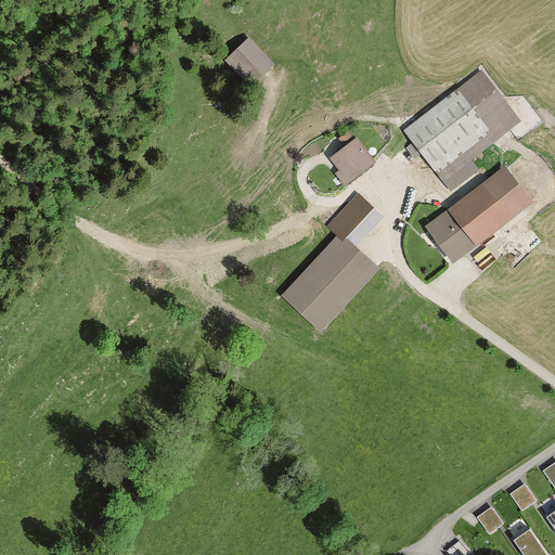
[(249,37),(227,60),(252,85),(274,62),(249,37)]
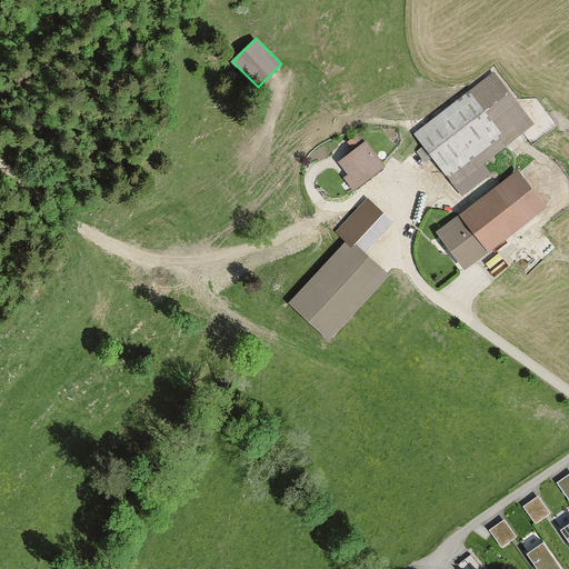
[(496,73),(416,132),(453,182),(533,123),(496,73)]
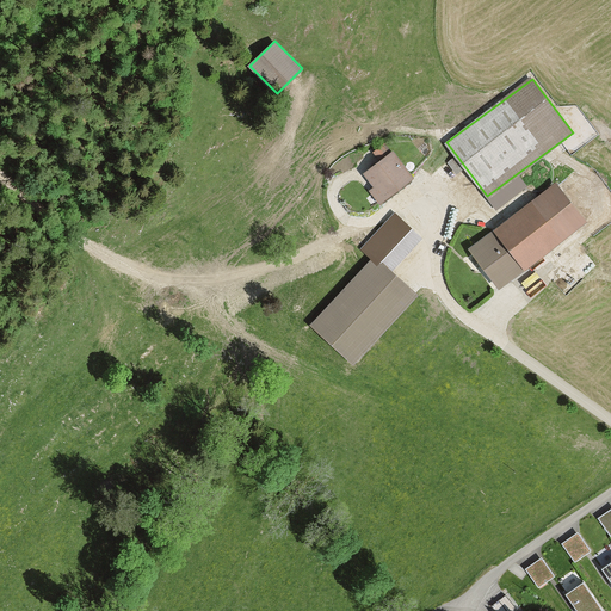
[(392,148),(364,170),(375,183),(369,189),(380,202),(413,174),(392,148)]
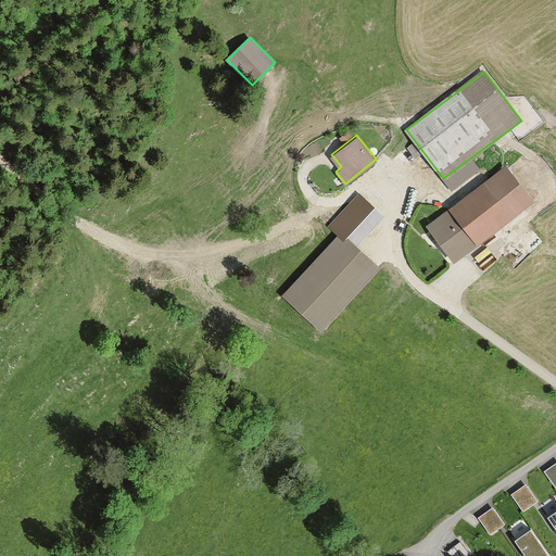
[(506,162),(427,225),(455,260),(534,198),(506,162)]
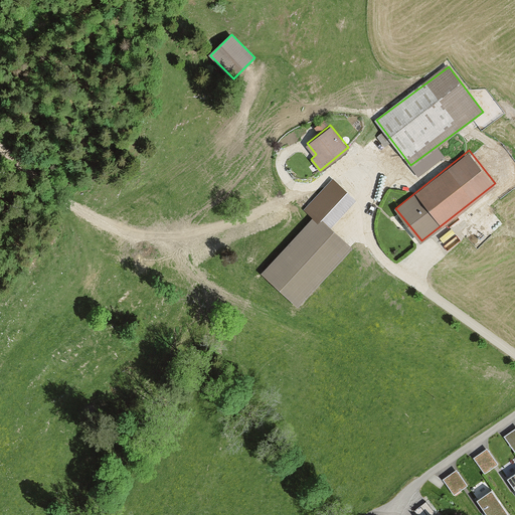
[(315,213),(328,226),(355,198),(333,178),(306,206),(315,213)]
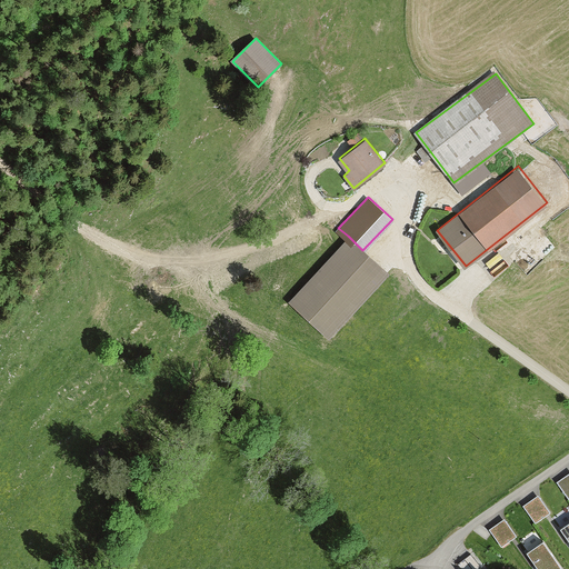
[(362,250),(348,236),(289,301),(330,338),(388,272),(362,250)]
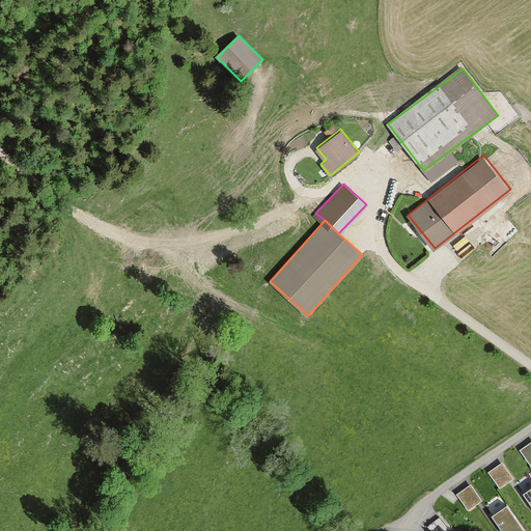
[(530,441),(520,449),(530,465),(530,441)]
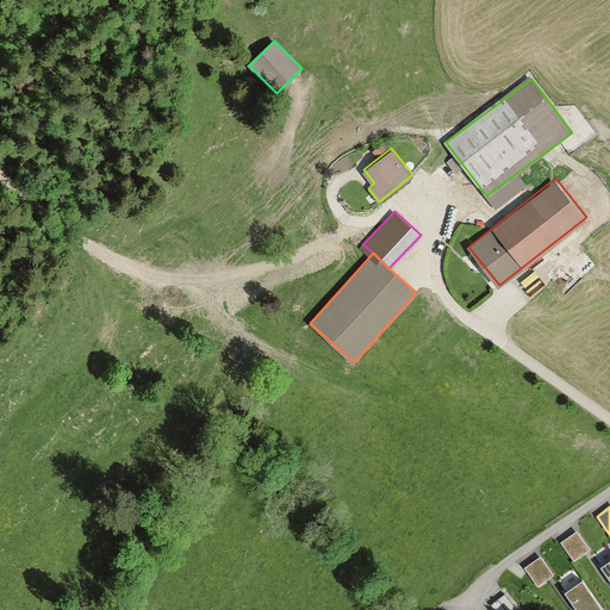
[(577,529),(560,541),(574,560),(590,548),(577,529)]
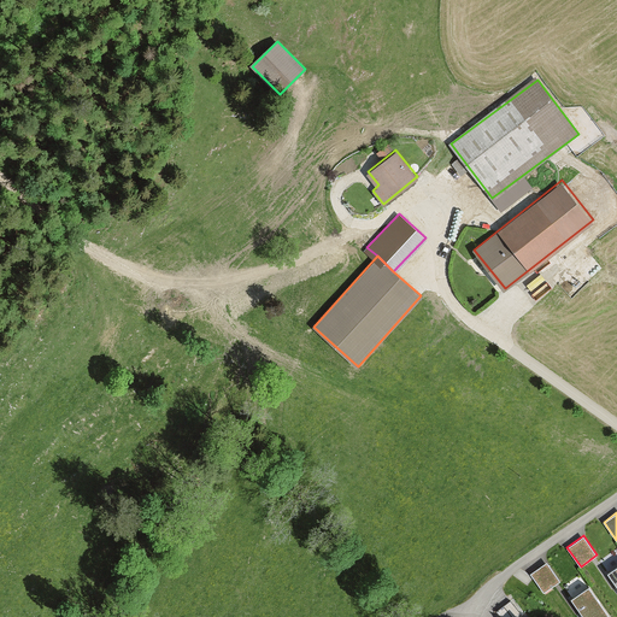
[(547,562),(530,573),(544,592),(560,580),(547,562)]
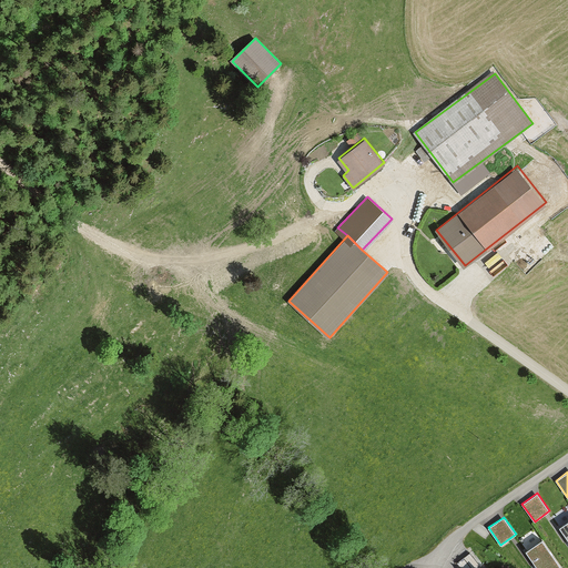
[(563,567),(543,538),(526,549),(538,567),(563,567)]
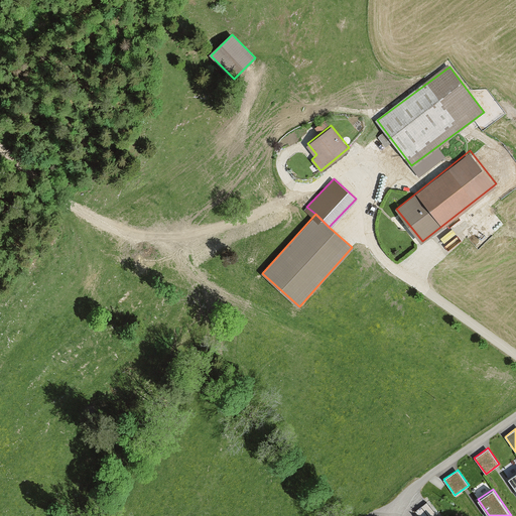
All buildings are outlined.
